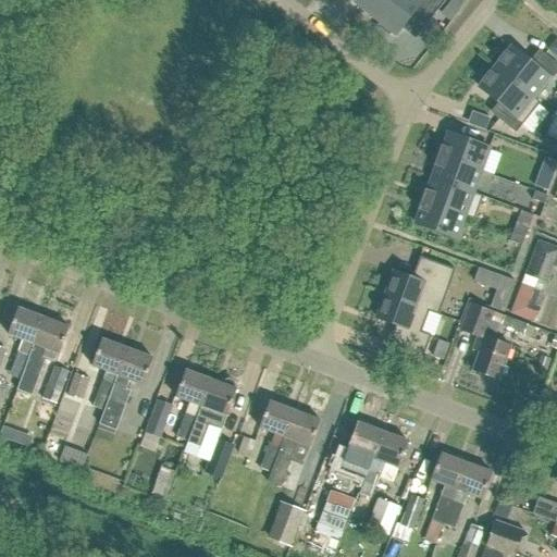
[(354,0),(353,3),(374,21),(391,0),(354,0)]
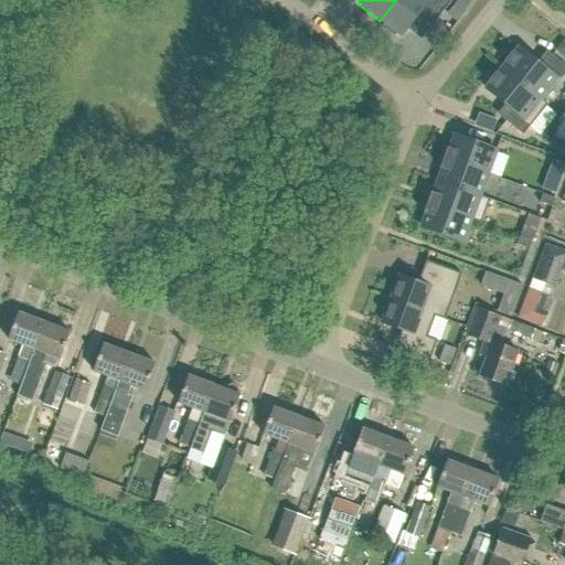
[(396,0),(380,21),(401,38),(423,10),(436,21),(452,0),(396,0)]
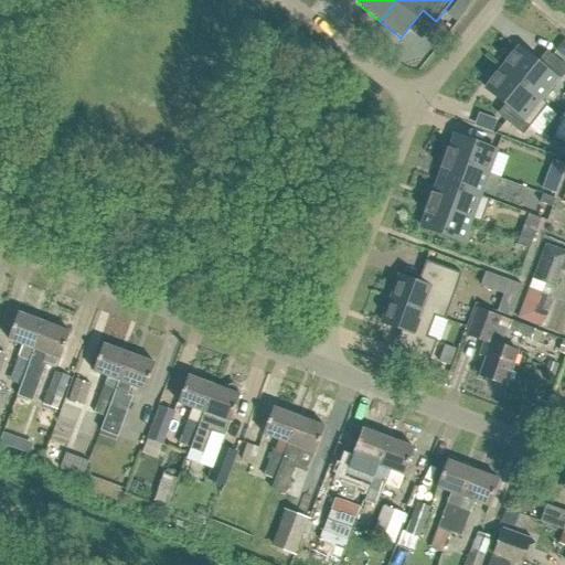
[(518,48),(501,68),(541,100),(557,80),(561,82),(564,75),(564,67),(550,55),(541,66),(518,48)]
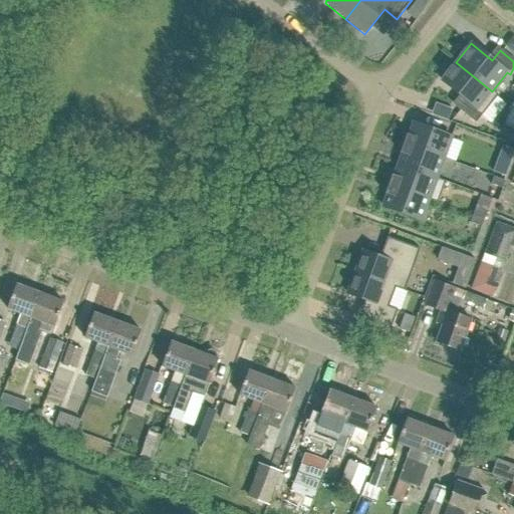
[(456,62),(441,81),(463,98),(456,107),(476,123),(498,95),(492,91),(456,62)]
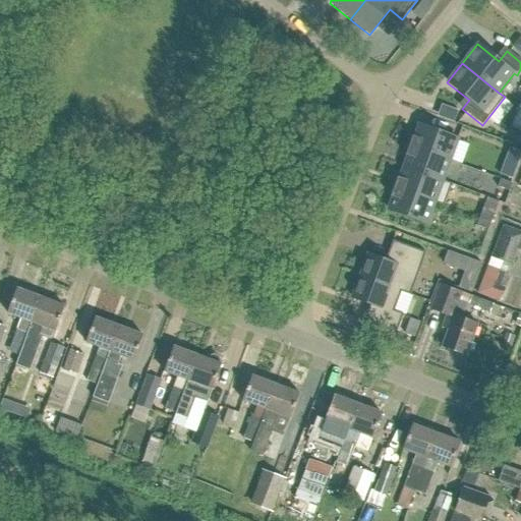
[(458,111),(447,107),(443,119),(454,123),(458,111)]
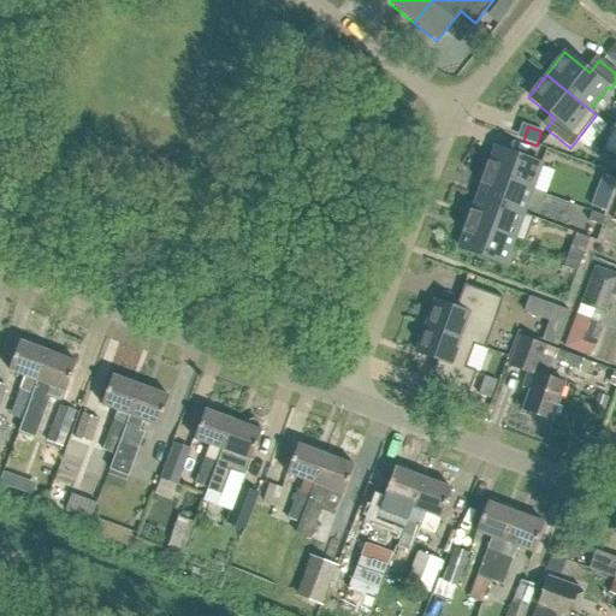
[(615,155),(615,140),(609,137),(604,152),(615,155)]
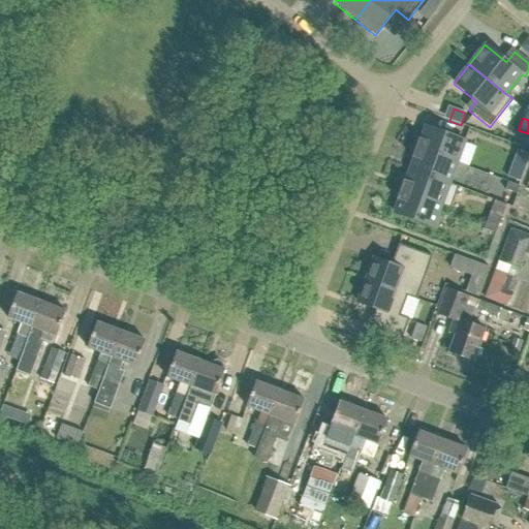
[(425,126),(416,149),(457,163),(465,142),(425,126)]
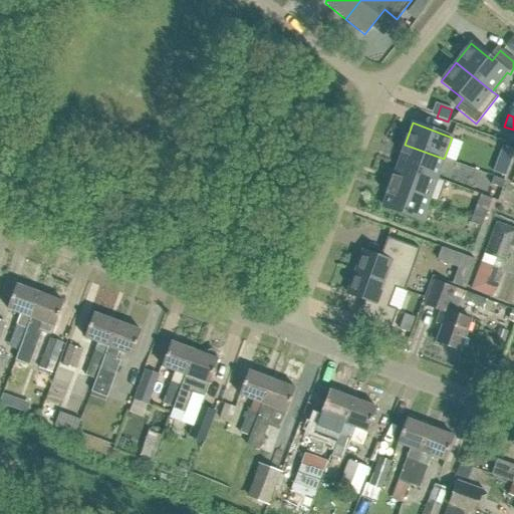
[(405,145),(398,165),(437,179),(444,159),(405,145)]
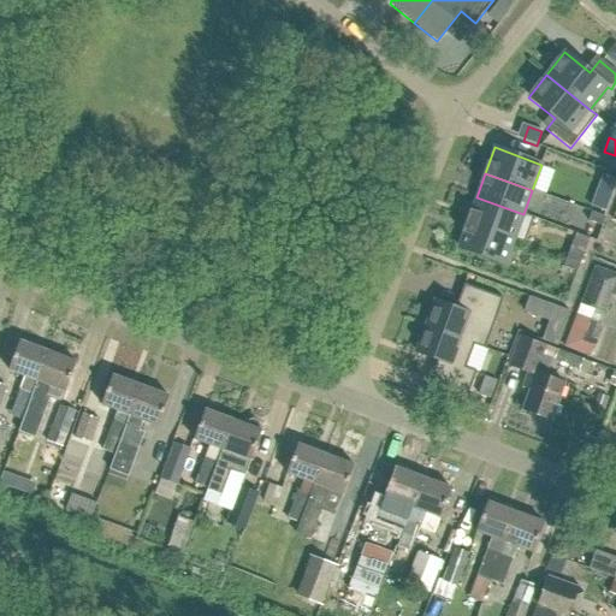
[(615,179),(602,175),(597,190),(611,196),(615,182),(615,179)]
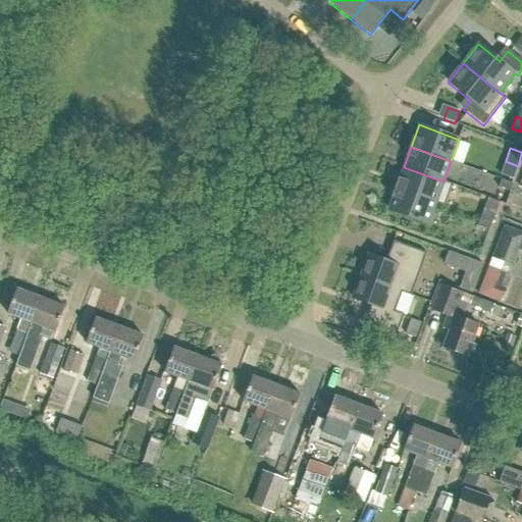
[(404,167),(396,189),(435,204),(444,207),(452,185),(444,181),(404,167)]
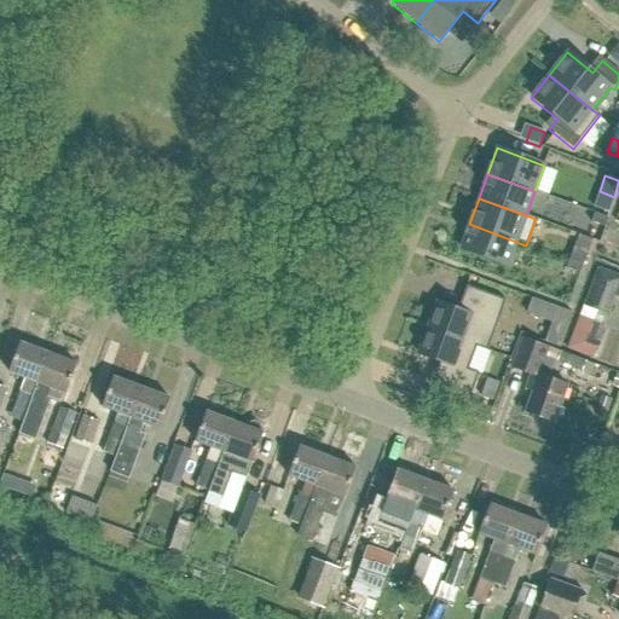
[(595,214),(591,223),(605,227),(608,219),(595,214)]
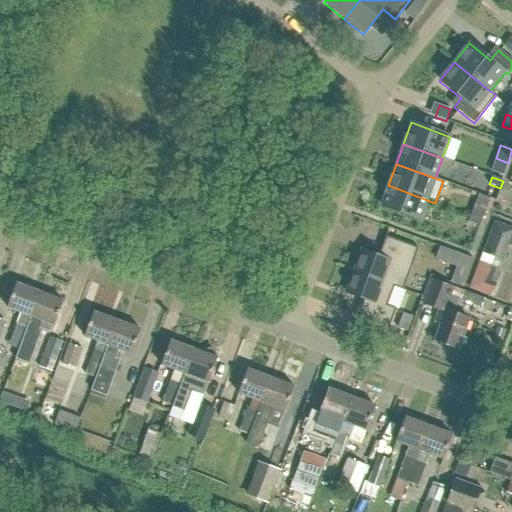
[(388,185),(381,206),(420,220),(427,200),(388,185)]
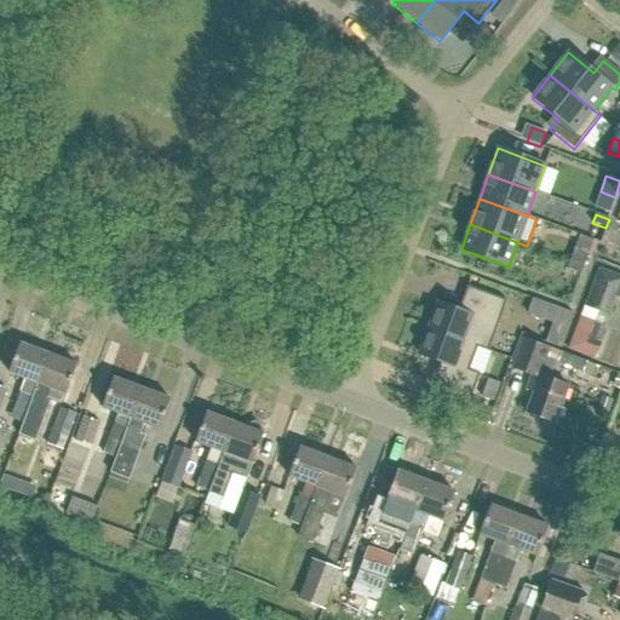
[(602,247),(618,251),(619,240),(619,227),(608,224),(602,247)]
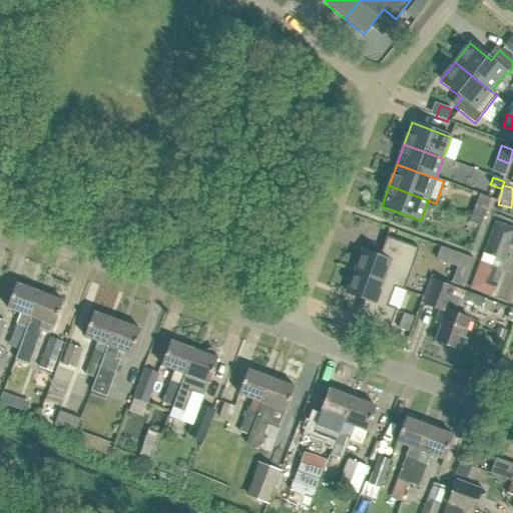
[(480,195),(475,208),(486,211),(490,198),(480,195)]
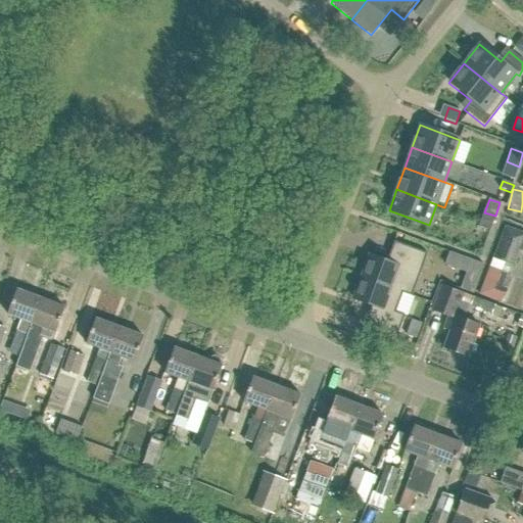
[(481,220),(479,227),(489,231),(492,224),(481,220)]
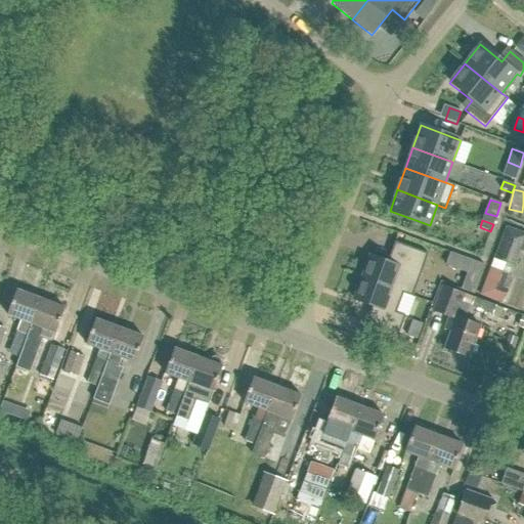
[(523,295),(523,293),(523,282),(506,275),(510,265),(515,267),(520,252),(523,253),(523,233),(506,227),(480,295),(523,311),(523,295)]
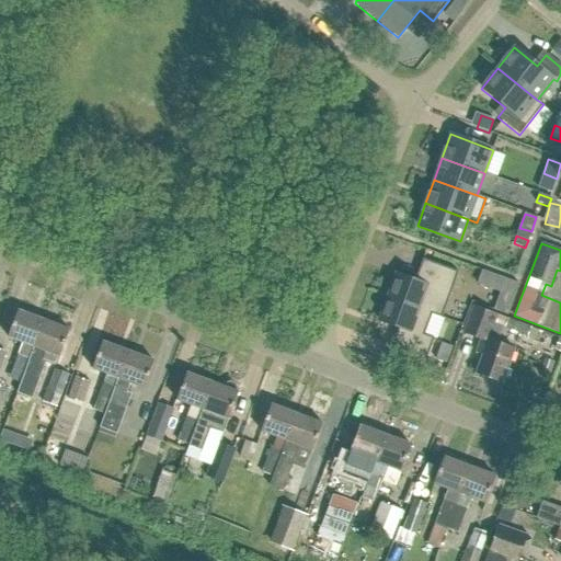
[(396,275),(387,298),(432,315),(443,318),(458,273),(423,259),(414,282),(396,275)]
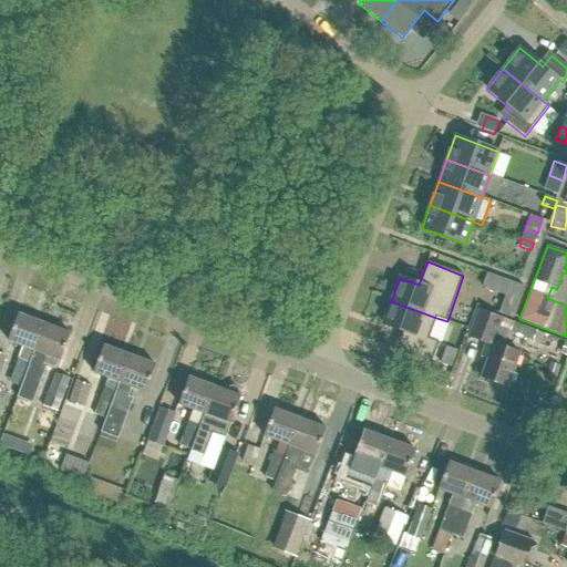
[(487,274),(482,288),(505,296),(519,301),(525,287),(487,274)]
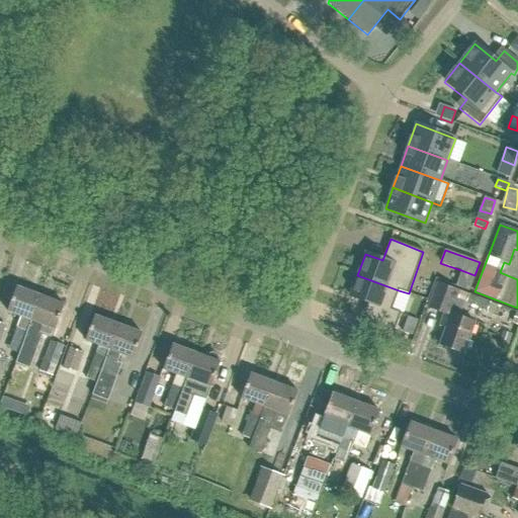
[(357,275),(349,296),(367,303),(360,323),(394,335),(401,313),(392,310),(399,290),(357,275)]
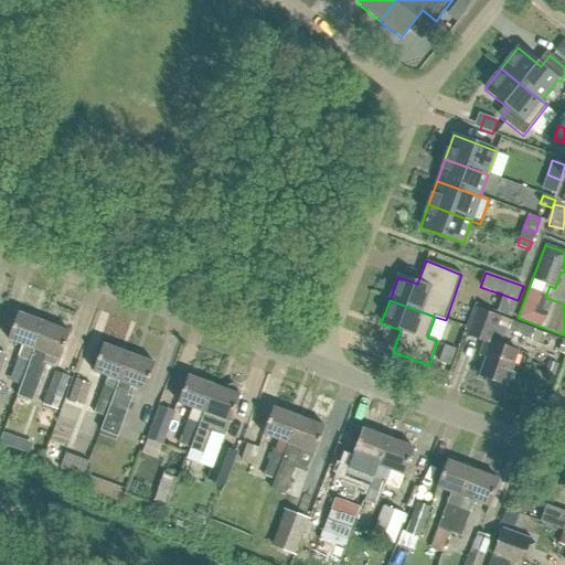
[(477,308),(467,334),(486,342),(481,354),(488,358),(480,375),(507,385),(520,352),(493,341),(502,318),(477,308)]
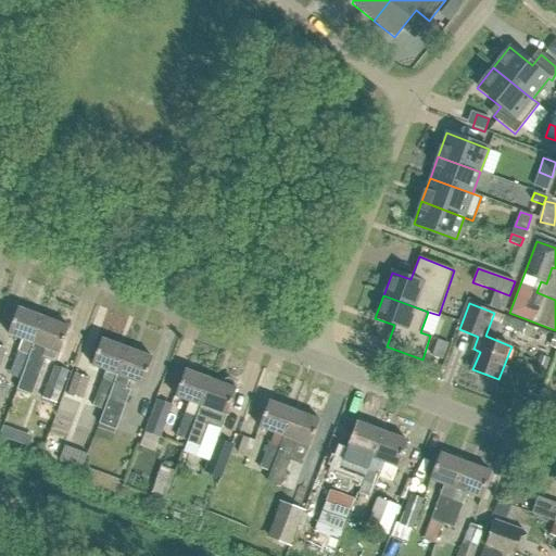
[(10,375),(21,379),(43,318),(17,308),(8,335),(22,340),(10,375)]
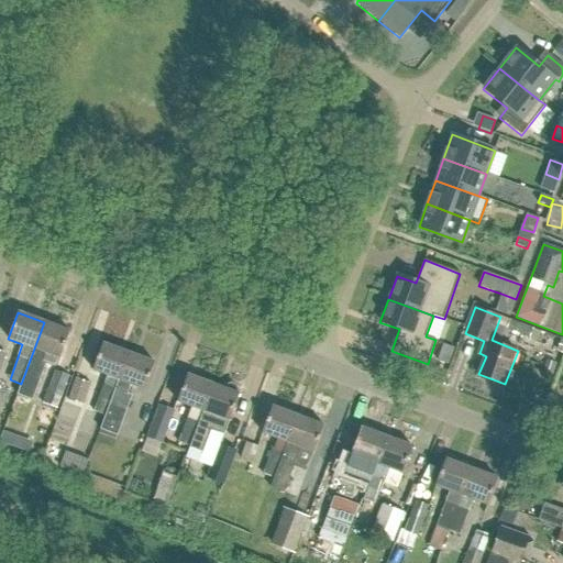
[(509,320),(506,329),(530,338),(533,329),(510,319),(509,320)]
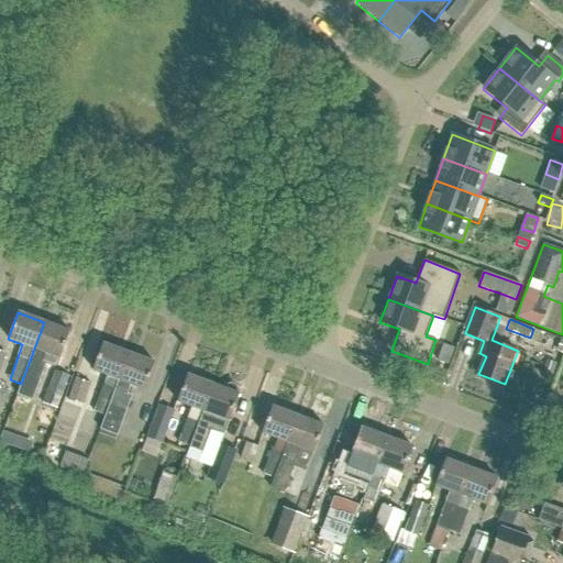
[(44,322),(21,384),(17,395),(33,400),(47,363),(43,361),(46,353),(61,359),(70,332),(44,322)]
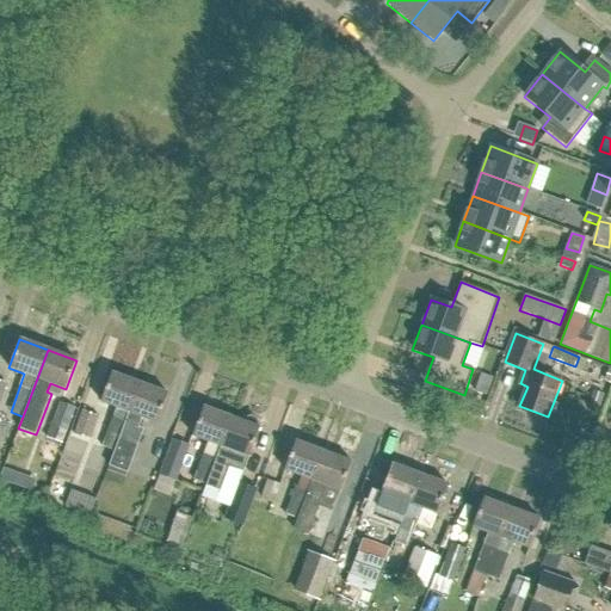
[(116,408),(106,433),(100,431),(96,444),(113,451),(140,384),(112,374),(100,402),(116,408)]
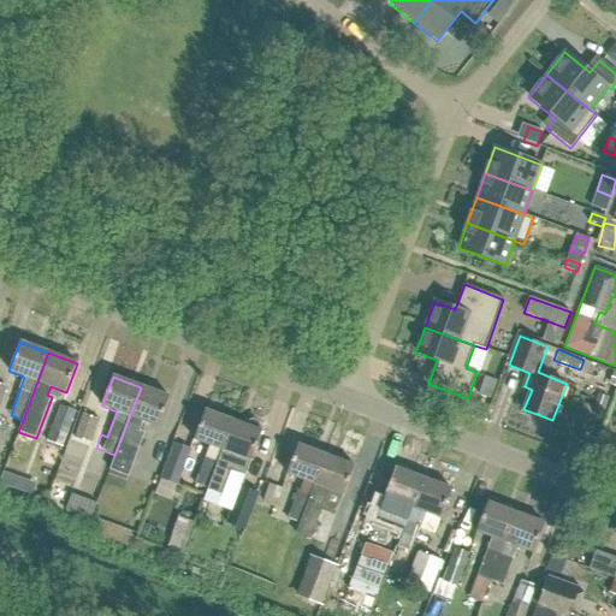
[(485,377),(478,395),(492,401),(499,383),(485,377)]
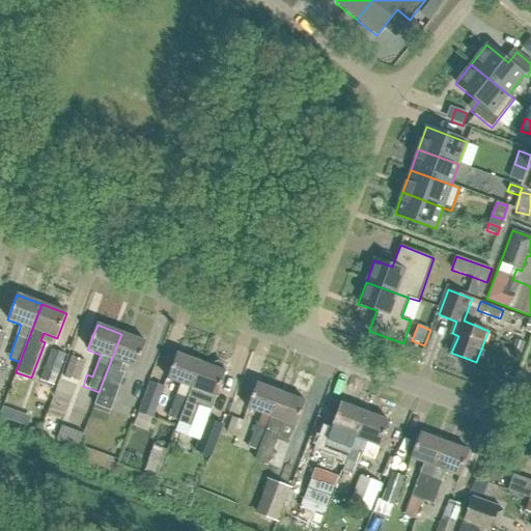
[(121,334),(99,392),(94,404),(111,411),(126,372),(120,370),(123,363),(136,368),(145,343),(121,334)]
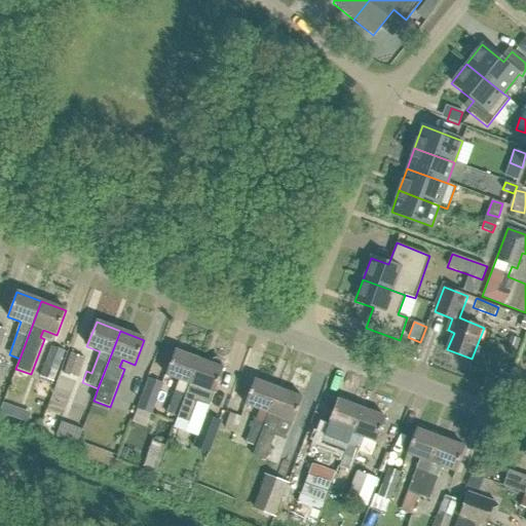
[(511,337),(505,350),(515,353),(519,340),(511,337)]
